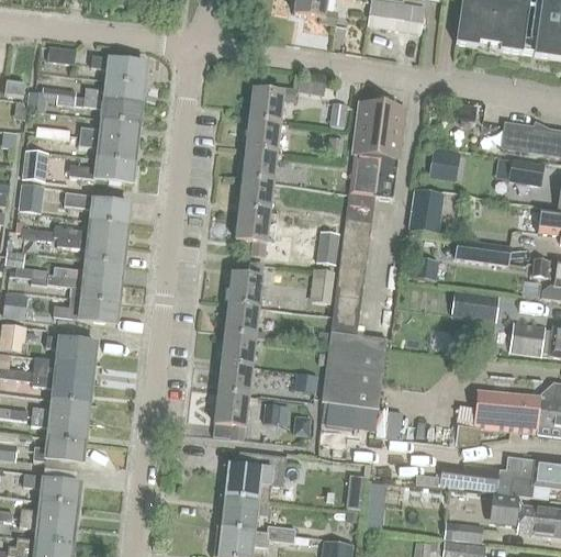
[(294,0),(293,12),(318,17),(317,21),(334,24),(336,12),(325,10),(326,0),(294,0)]
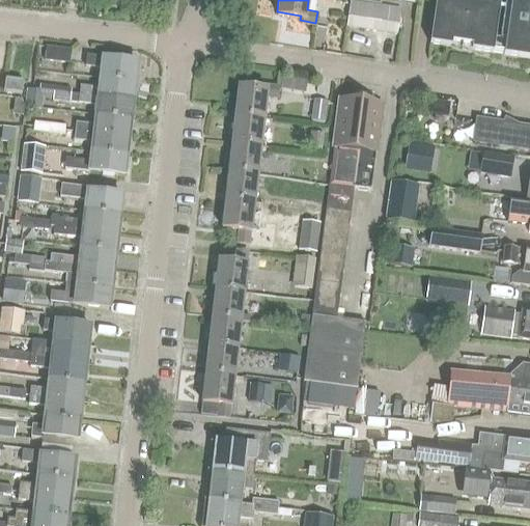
[(370,0),(366,27),(398,31),(401,5),(370,0)]
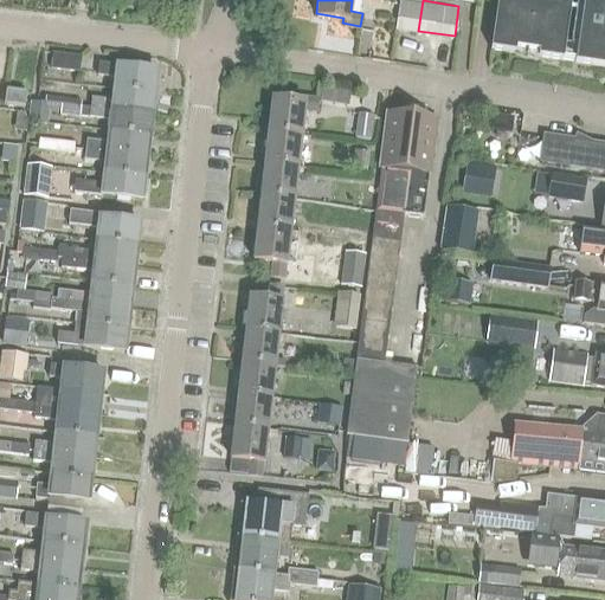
[(584,0),(583,6),(541,0),(496,0),(490,47),(604,64),(604,0),(584,0)]
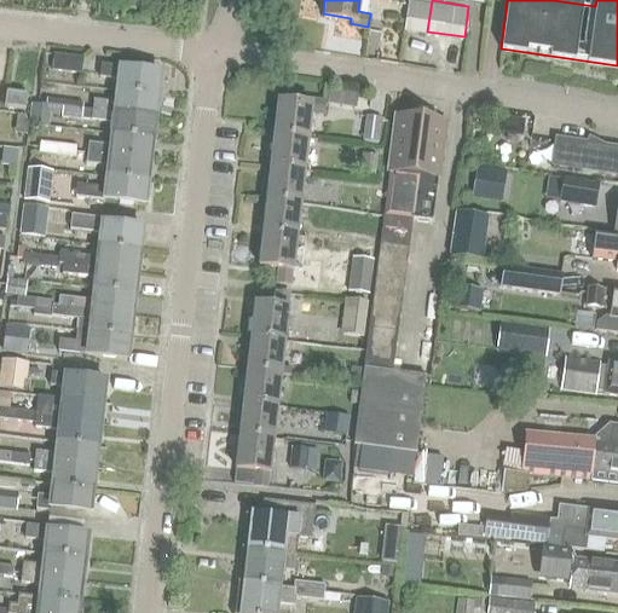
[(82,70),(85,53),(55,50),(52,67),(82,70)]
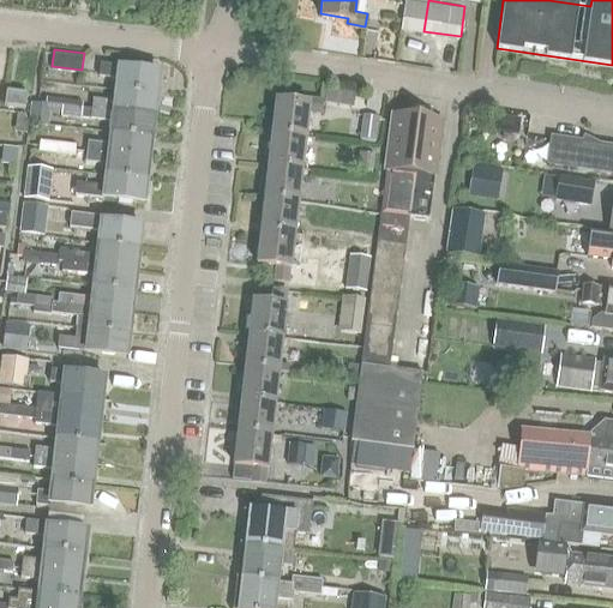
[(154,88),(152,94),(157,94),(160,68),(119,64),(119,61),(100,60),(98,74),(116,77),(115,85),(146,90),(146,86),(154,88)]
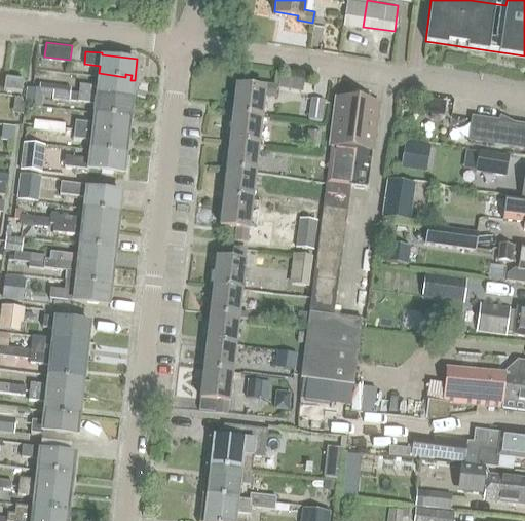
[(135,80),(130,80),(132,75),(125,74),(125,77),(99,73),(98,81),(80,79),(79,87),(78,87),(133,95),(135,80)]
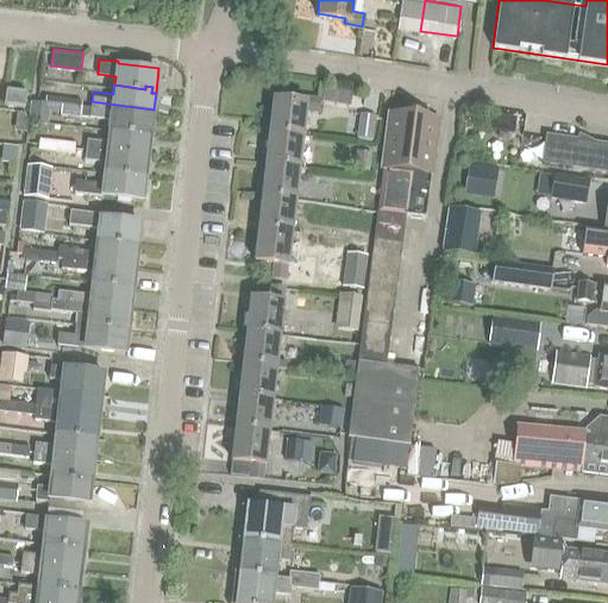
[(25,102),(27,88),(7,86),(5,99),(25,102)]
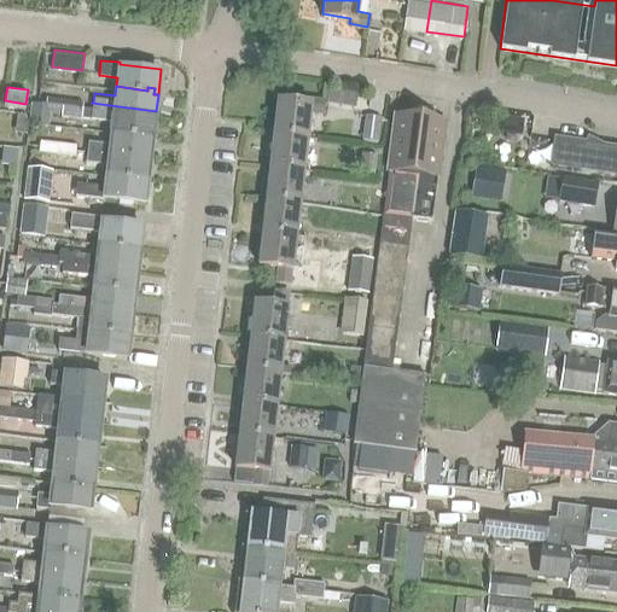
[(63,106),(64,94),(47,92),(46,100),(46,105),(63,106)]
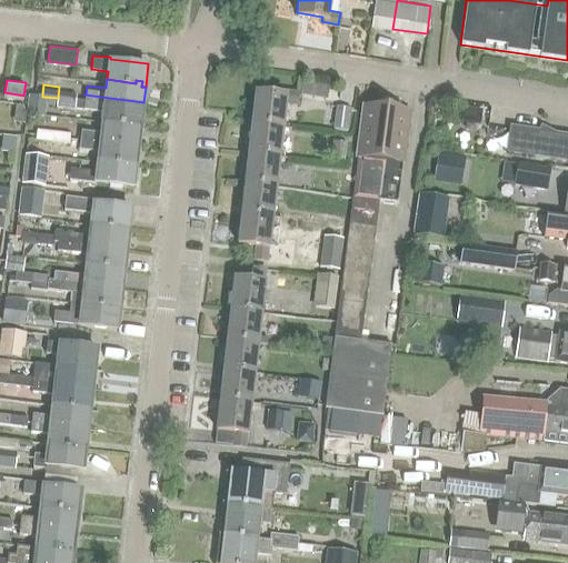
[(77,89),(59,87),(58,98),(57,102),(105,108),(103,119),(131,122),(131,119),(137,120),(136,127),(140,127),(143,102),(85,94),(86,94),(76,93),(77,89)]
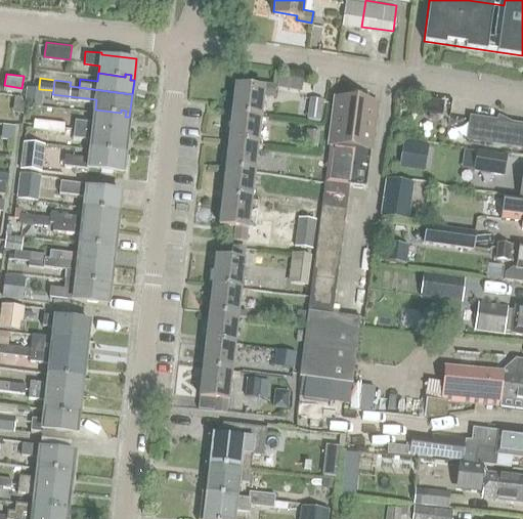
[(235,83),(232,112),(259,115),(262,92),(272,94),(274,82),(259,81),(259,85),(235,83)]
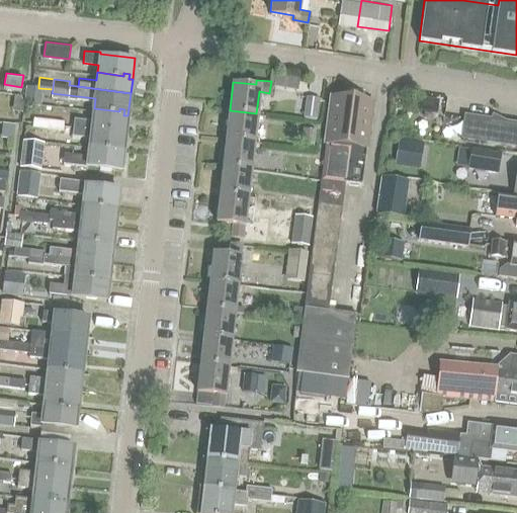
[(24,100),(36,102),(38,88),(38,84),(26,83),(24,100)]
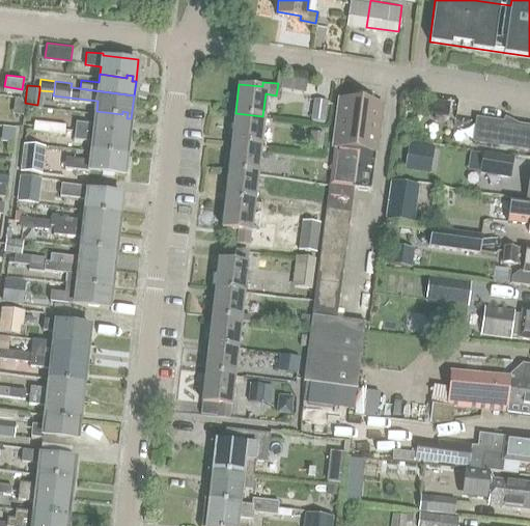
[(339,95),(331,157),(355,160),(354,172),(353,184),(369,186),(372,159),(380,101),(339,95)]
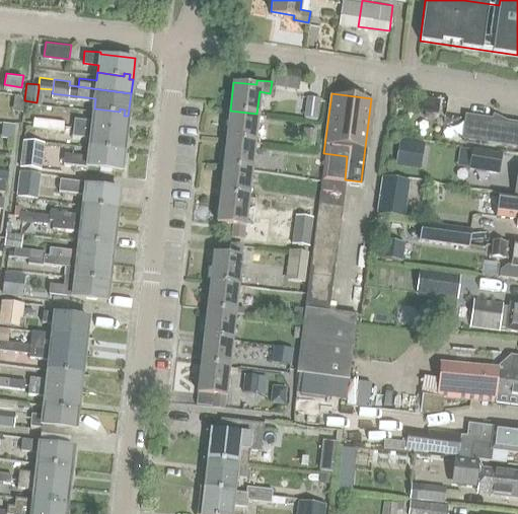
[(422,94),(421,107),(439,109),(440,97),(422,94)]
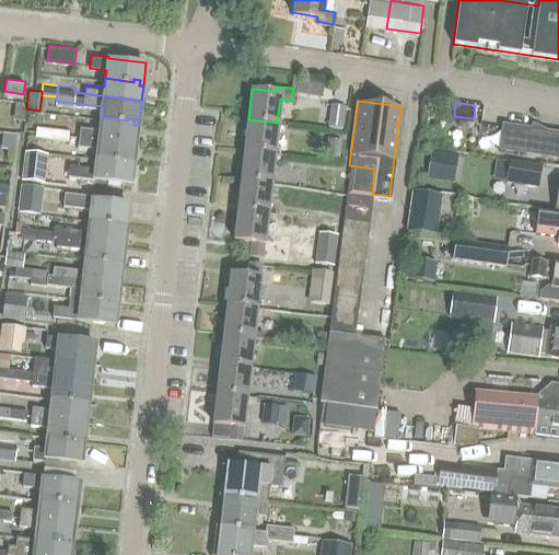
[(340,125),(342,104),(330,103),(328,124),(340,125)]
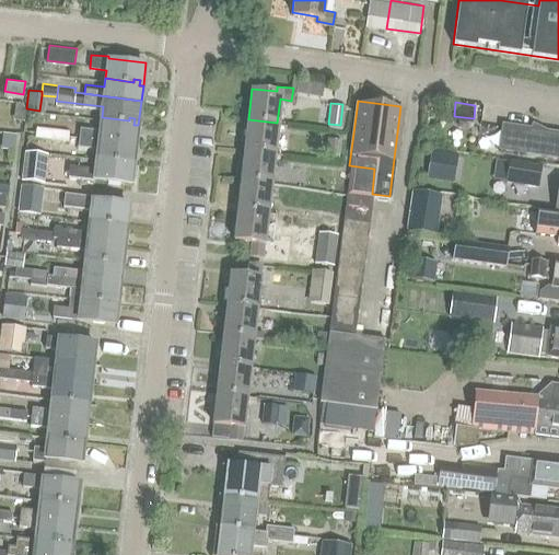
[(138,125),(134,125),(135,118),(129,117),(129,120),(102,117),(101,126),(81,124),(80,134),(137,141),(138,125)]
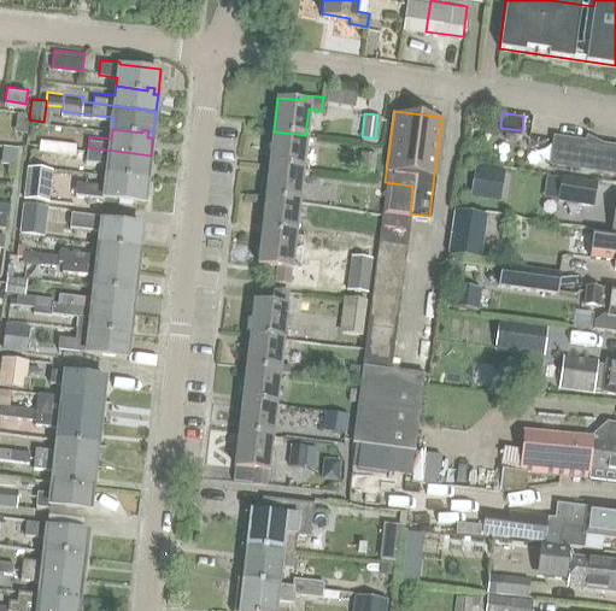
[(305,135),(274,131),(270,164),(301,168),(305,135)]
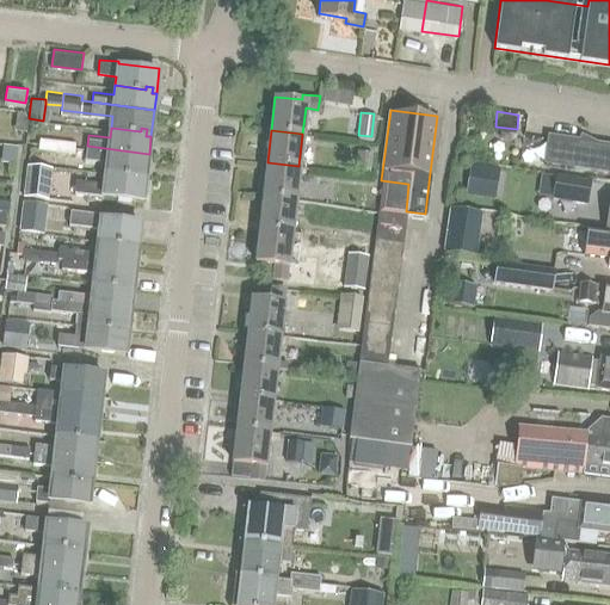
[(556,161),(609,168),(609,140),(548,131),(544,159),(547,159),(546,165),(556,166),(556,161)]
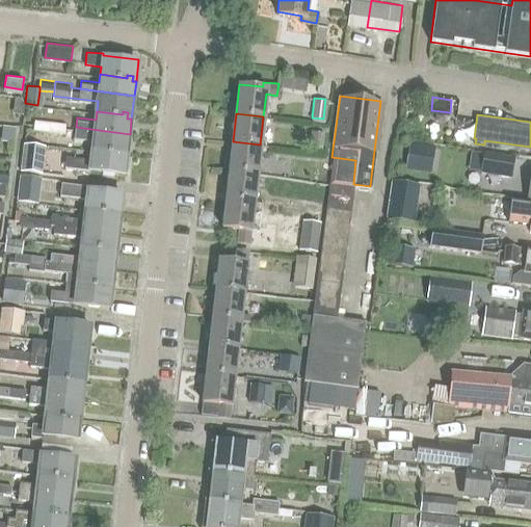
[(51,122),(34,120),(33,130),(49,132),(51,122)]
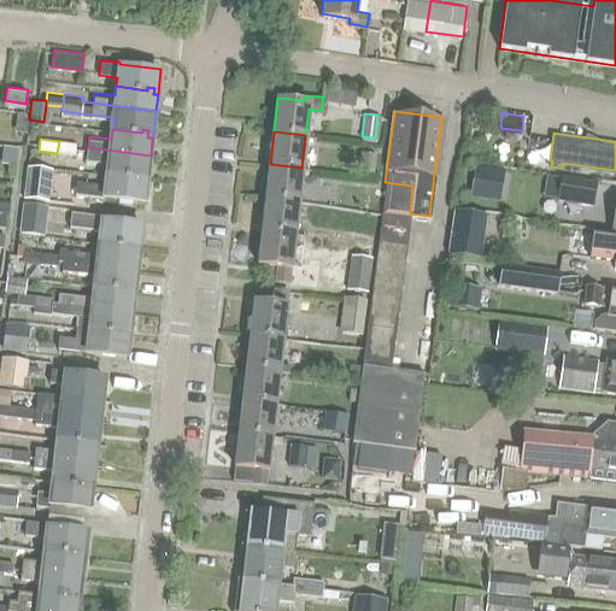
[(77,144),(59,141),(57,153),(76,154),(77,144)]
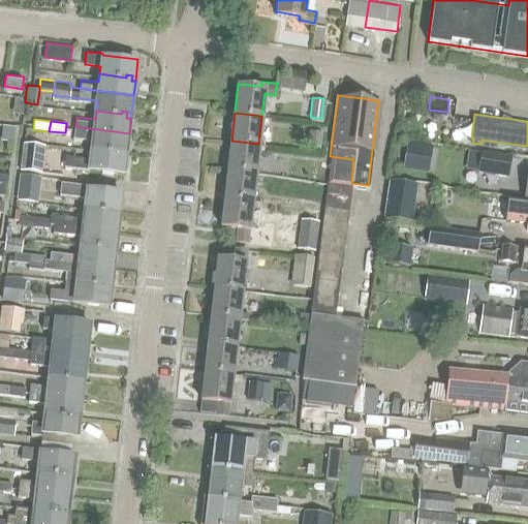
[(122,148),(121,154),(126,154),(129,133),(75,126),(74,134),(93,137),(92,148),(117,150),(118,148),(122,148)]
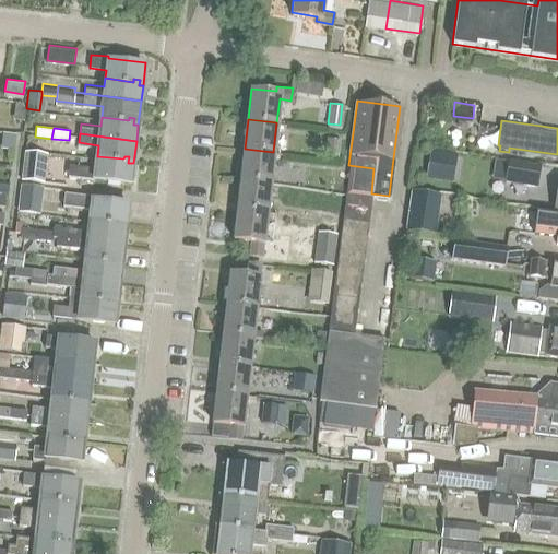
[(336,155),(339,139),(327,137),(324,154),(336,155)]
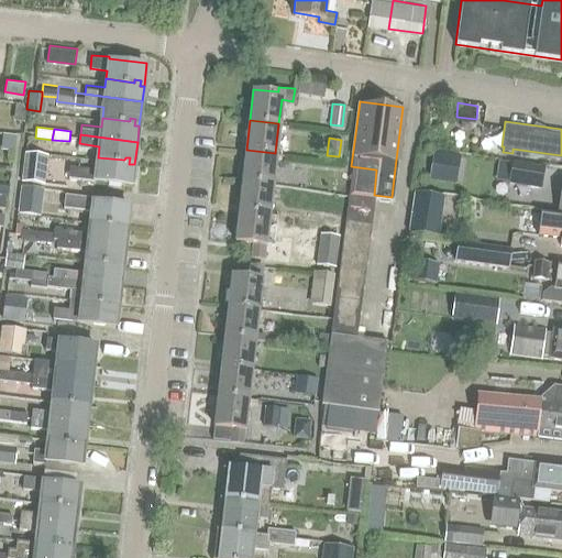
[(433,149),(430,176),(458,181),(461,152),(433,149)]
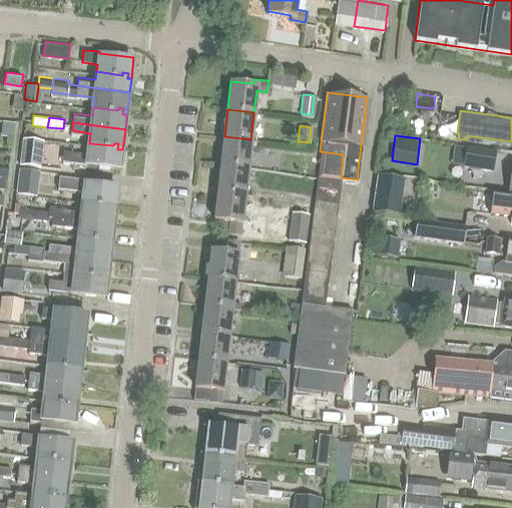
[(40,164),(43,138),(24,136),(20,161),(40,164)]
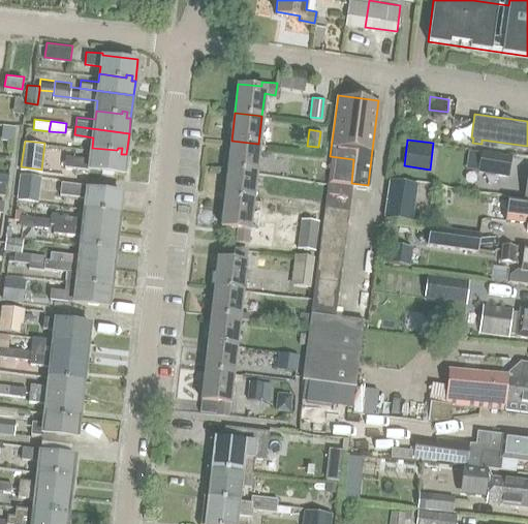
[(258,144),(231,141),(227,168),(255,171),(258,144)]
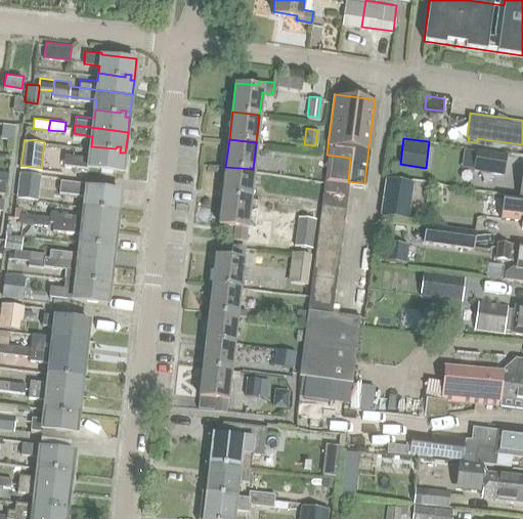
[(125,153),(120,153),(121,146),(117,146),(116,148),(91,146),(90,156),(66,153),(64,163),(89,166),(89,165),(123,169),(125,153)]
